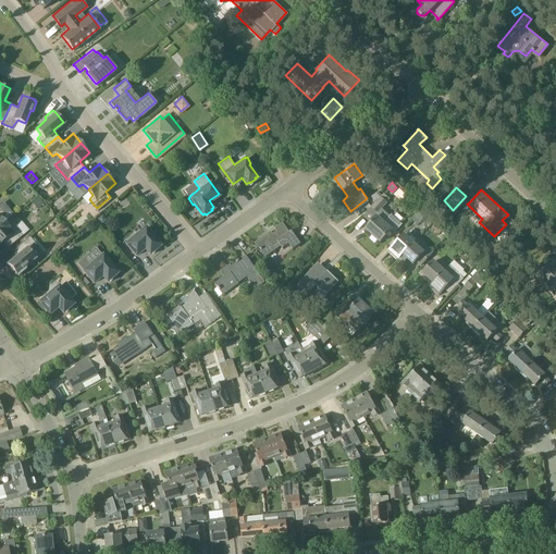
[(42,201),(37,195),(31,200),(36,207),(42,201)]
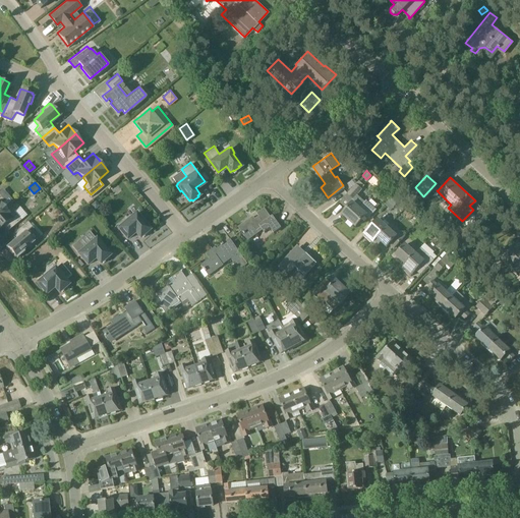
[(361,188),(355,182),(346,191),(353,197),(361,188)]
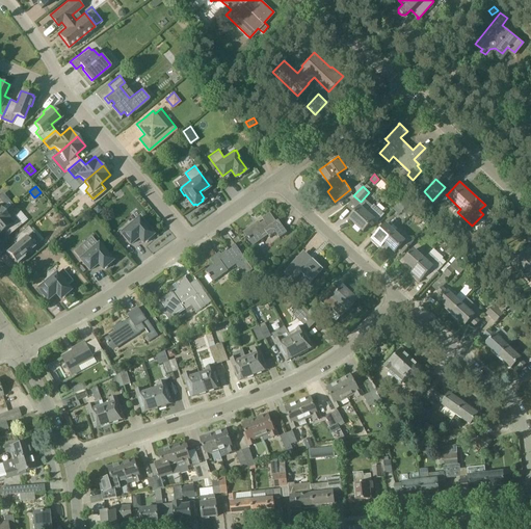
[(407,203),(400,197),(396,202),(402,208),(407,203)]
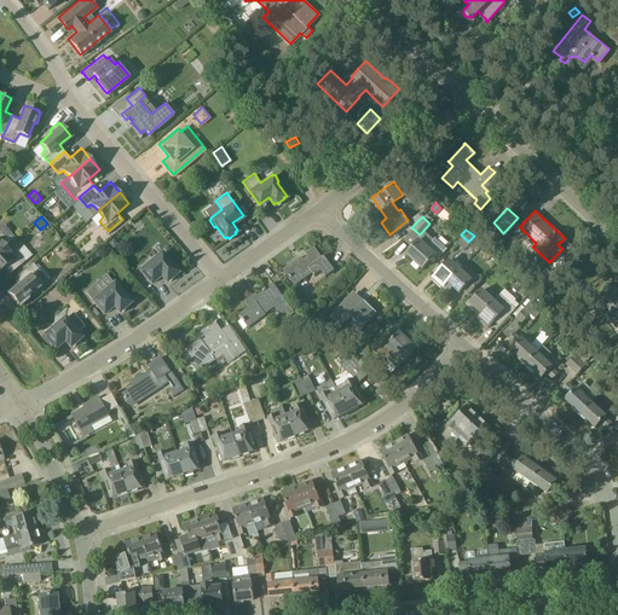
[(107,241),(111,247),(117,242),(113,236),(107,241)]
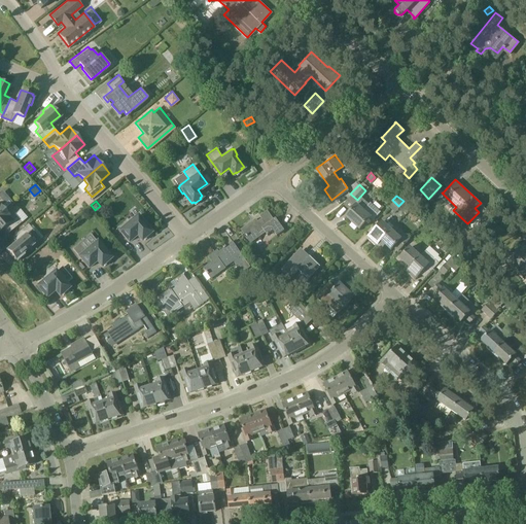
[(355,203),(345,214),(359,226),(369,216),(372,218),(379,211),(369,202),(362,209),(355,203)]
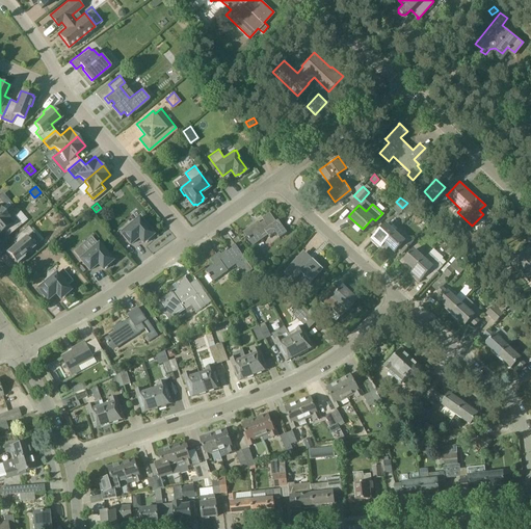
[(20,209),(16,212),(22,219),(26,216),(20,209)]
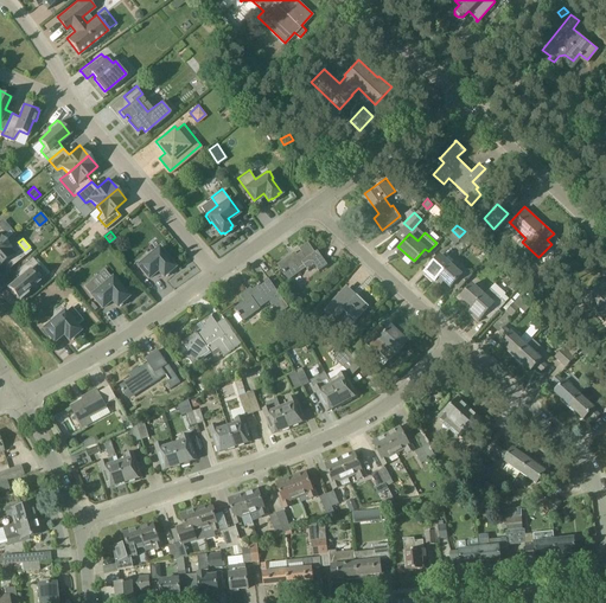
[(317,249),(314,250),(307,239),(299,247),(300,249),(297,252),(294,249),(276,262),(288,277),(305,265),(307,268),(313,263),(318,269),(327,263),(317,249)]
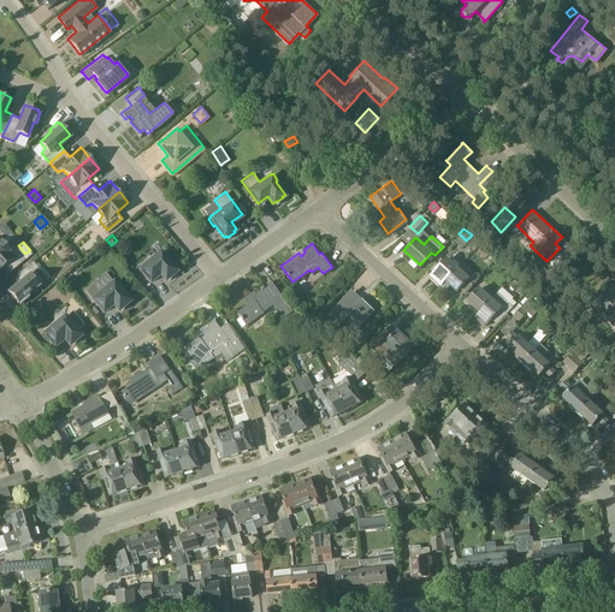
[(24,257),(16,248),(11,250),(5,244),(0,248),(0,266),(4,263),(10,269),(24,257)]
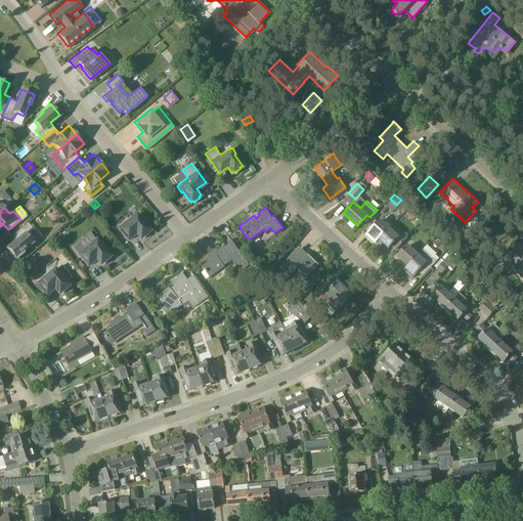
[(149,229),(141,219),(142,218),(138,212),(137,213),(136,213),(118,227),(127,239),(135,231),(140,237),(142,235),(143,236),(148,232),(147,230),(149,229)]
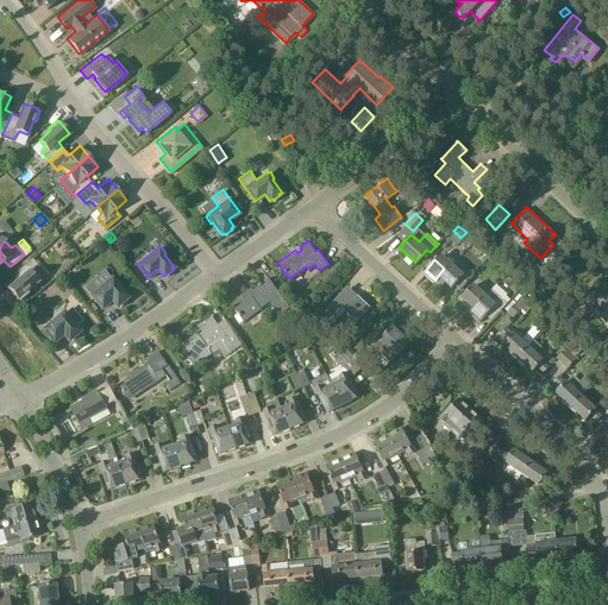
[(434,281),(455,259),(449,254),(446,258),(440,253),(425,271),(434,281)]
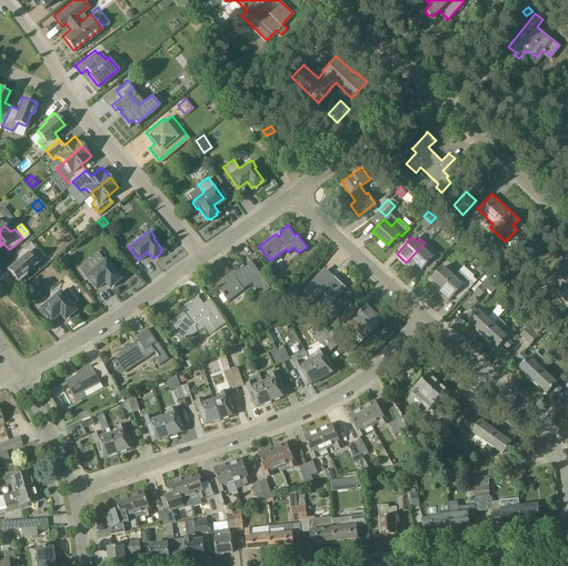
[(33,251),(31,248),(35,246),(29,239),(12,254),(17,260),(7,268),(16,278),(17,278),(18,280),(26,274),(25,271),(36,261),(30,256),(33,251)]
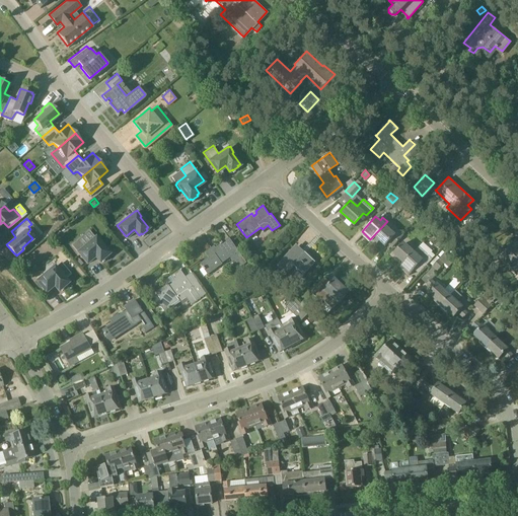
[(389,219),(387,221),(370,239),(371,239),(375,242),(378,239),(384,244),(387,241),(391,245),(403,233),(389,219)]
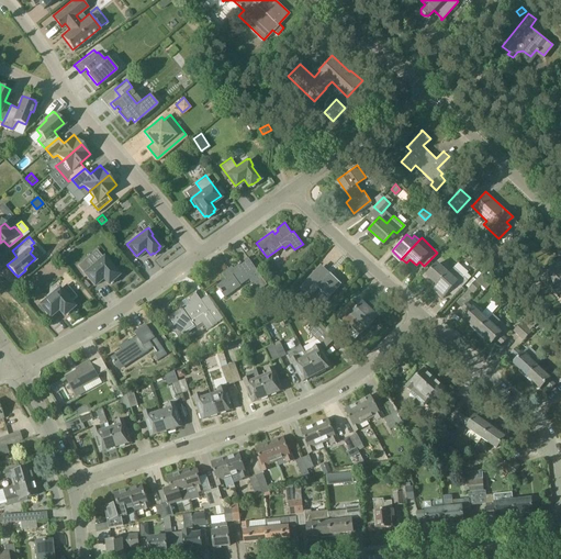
[(118,274),(109,263),(110,261),(105,255),(104,257),(103,256),(83,271),(93,283),(102,276),(108,282),(110,280),(111,281),(116,277),(115,275),(118,274)]
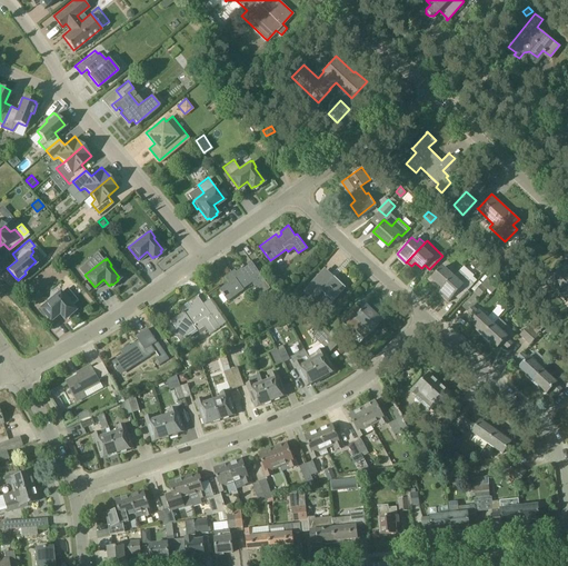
[(251,280),(260,293),(270,286),(250,259),(243,264),(242,264),(240,266),(242,268),(233,274),(229,268),(230,270),(223,275),(228,280),(219,287),(221,291),(218,294),(222,300),(226,298),(227,299),(243,288),(242,287),(251,280)]
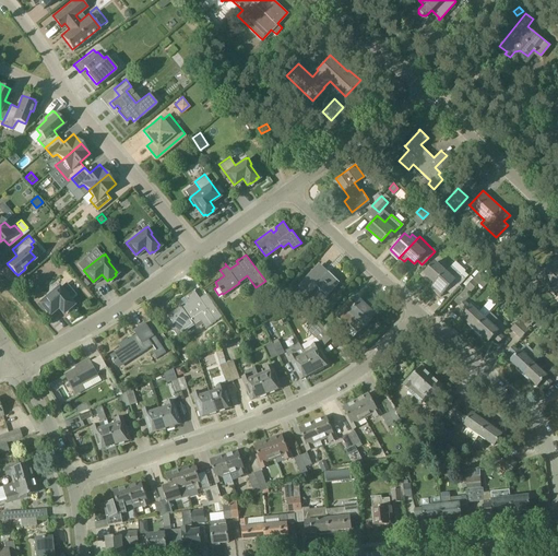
[(557,262),(554,258),(536,275),(554,293),(557,288),(557,262)]
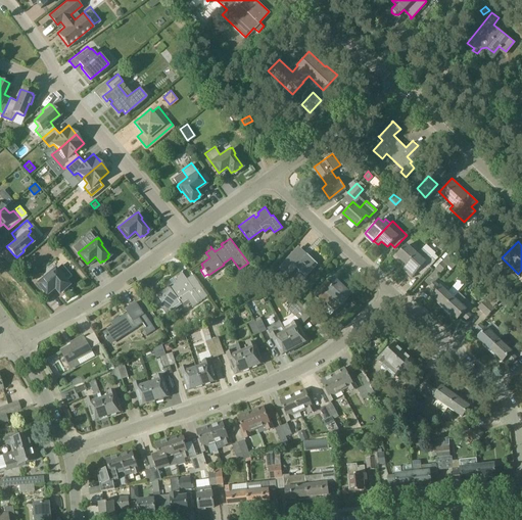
[(416,252),(406,243),(396,254),(406,264),(416,252)]
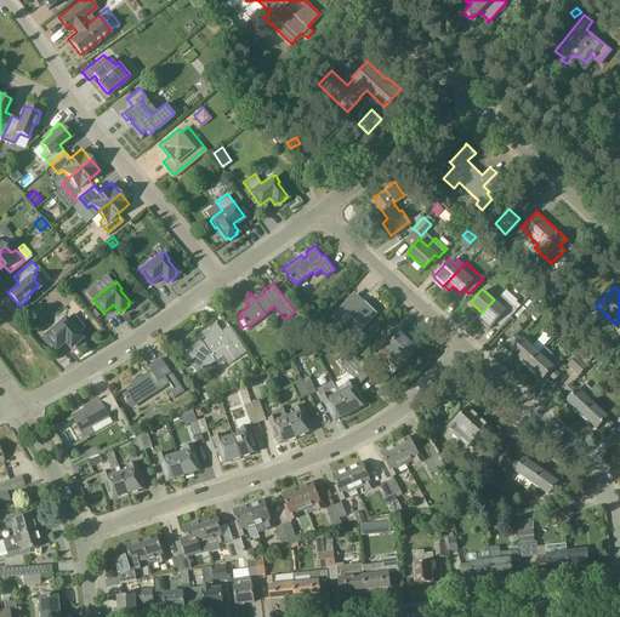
[(376,310),(364,300),(363,302),(352,293),(333,315),(342,325),(351,315),(362,326),(376,310)]
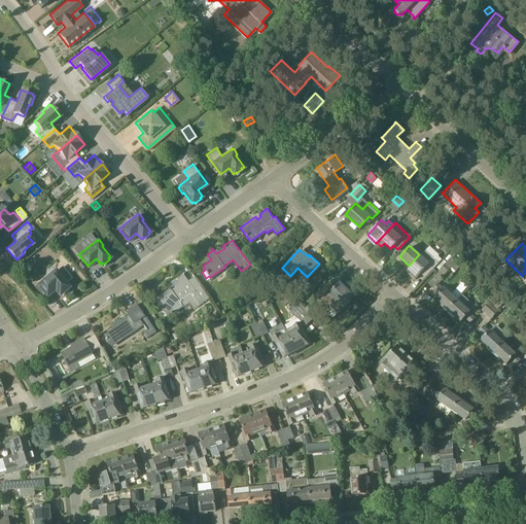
[(427,263),(432,267),(437,260),(425,249),(419,254),(409,266),(405,270),(414,278),(427,263)]
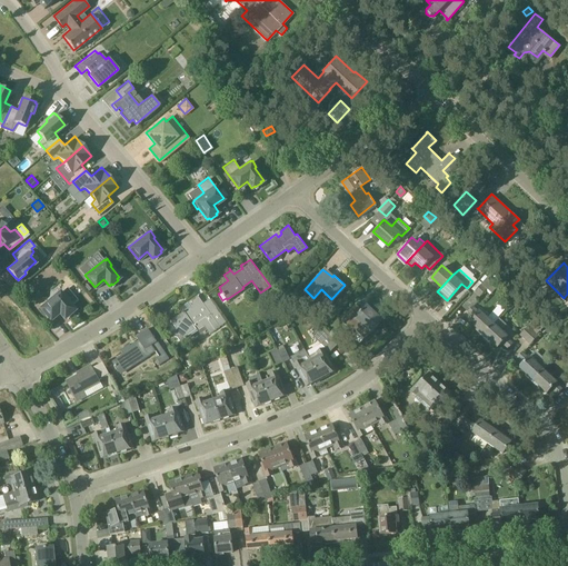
[(498,284),(488,275),(481,283),(474,290),(478,296),(486,287),(490,291),(498,284)]
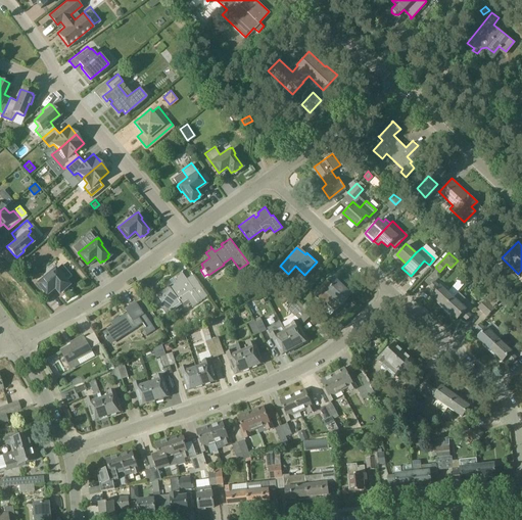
[(59,273),(61,272),(56,267),(55,268),(54,267),(37,282),(46,293),(54,286),(58,291),(60,290),(61,291),(67,286),(66,285),(68,283),(59,273)]
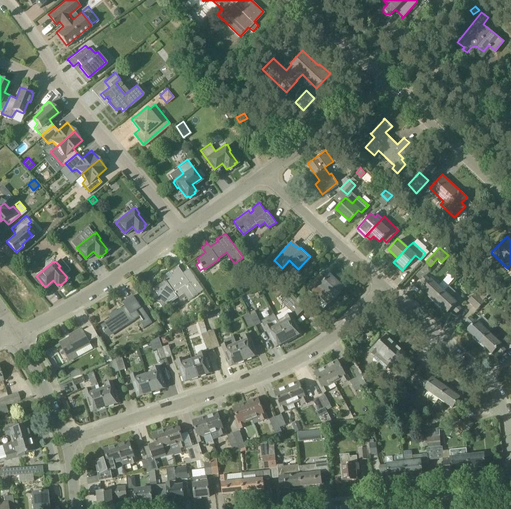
[(260,266),(266,272),(271,266),(265,261),(260,266)]
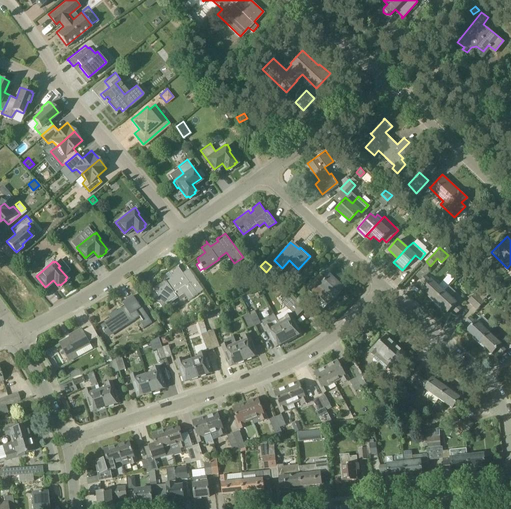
[(188,267),(182,271),(177,264),(168,270),(172,276),(166,280),(165,278),(163,279),(164,280),(153,287),(158,293),(155,296),(162,306),(183,292),(188,298),(203,288),(188,267)]
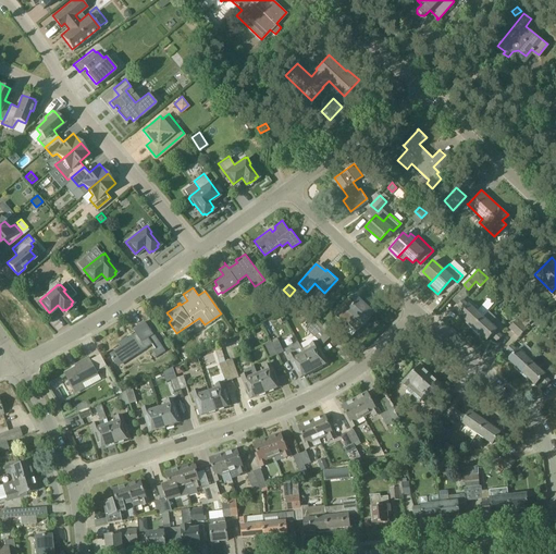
[(487,309),(486,309),(494,302),(489,296),(482,304),(476,309),(468,303),(468,304),(462,298),(457,304),(464,309),(459,314),(466,320),(465,321),(471,327),(487,309)]
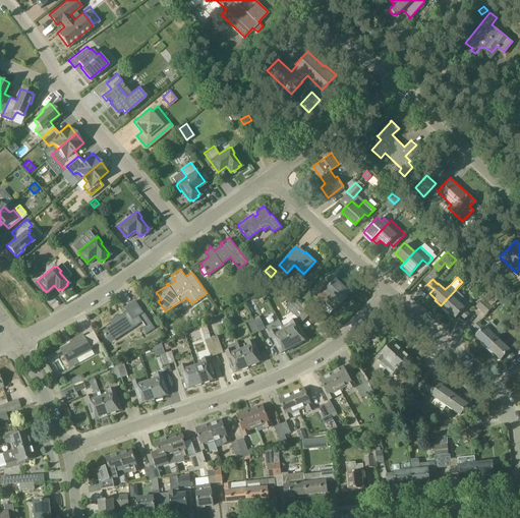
[(349,291),(335,278),(330,283),(325,278),(311,291),(318,297),(320,295),(333,308),(349,291)]
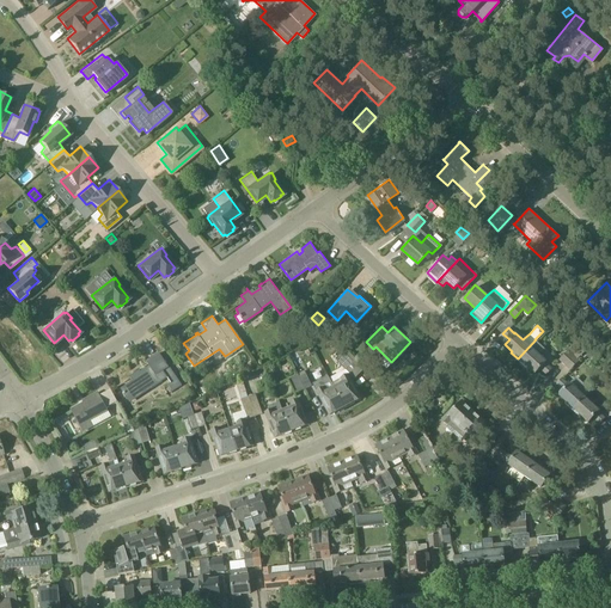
[(543,347),(536,339),(518,358),(526,366),(526,364),(535,372),(539,367),(545,373),(551,367),(544,361),(544,360),(537,354),(543,347)]
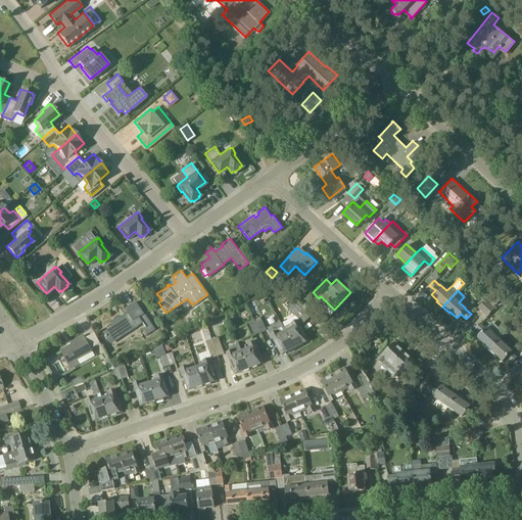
[(303,306),(302,305),(295,297),(286,306),(294,315),(303,306)]
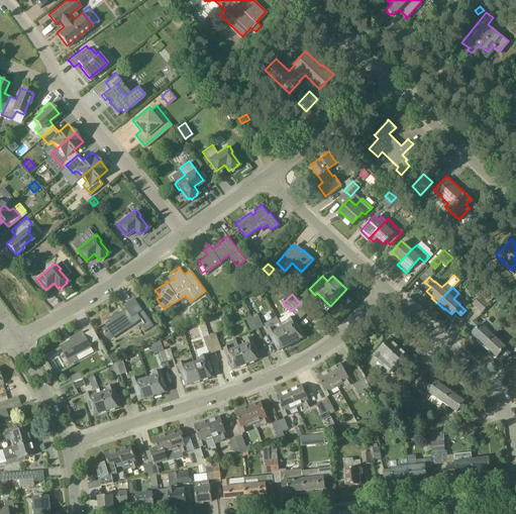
[(484,298),(479,294),(472,302),(477,307),(484,298)]
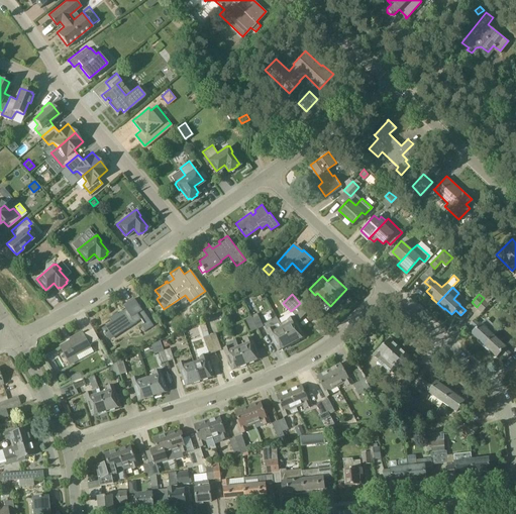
[(142,309),(133,296),(122,304),(127,310),(120,314),(117,311),(110,316),(112,319),(101,326),(106,334),(124,322),(127,326),(141,317),(144,321),(141,323),(145,328),(152,324),(142,309)]
